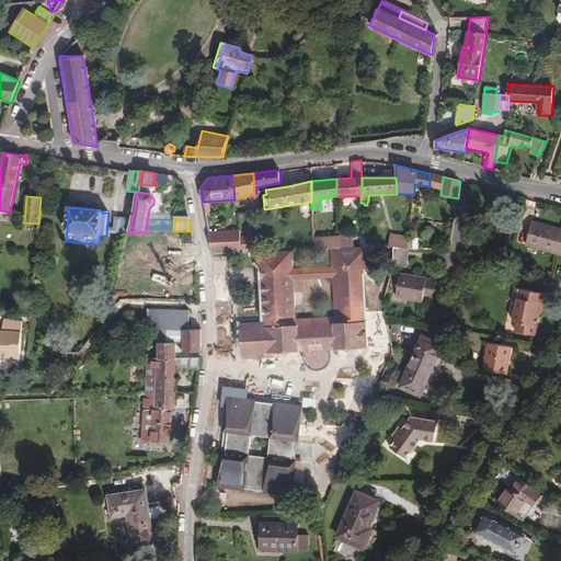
[(560,253),(560,229),(533,222),(527,245),(560,253)]
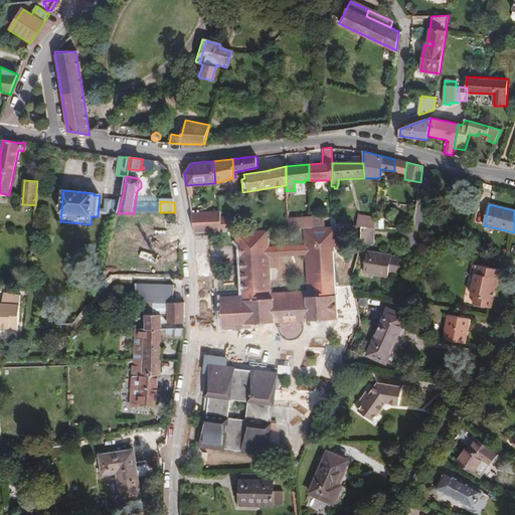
[(217,211),(191,212),(192,221),(218,219),(217,211)]
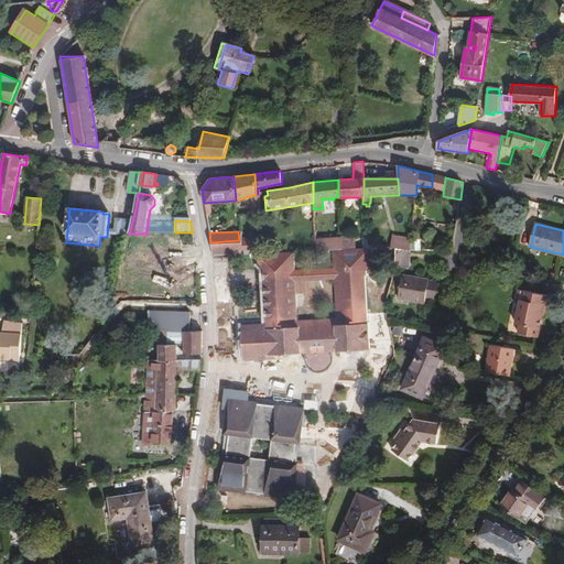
[(239,240),(210,242),(213,255),(215,255),(240,253),(239,242),(239,240)]
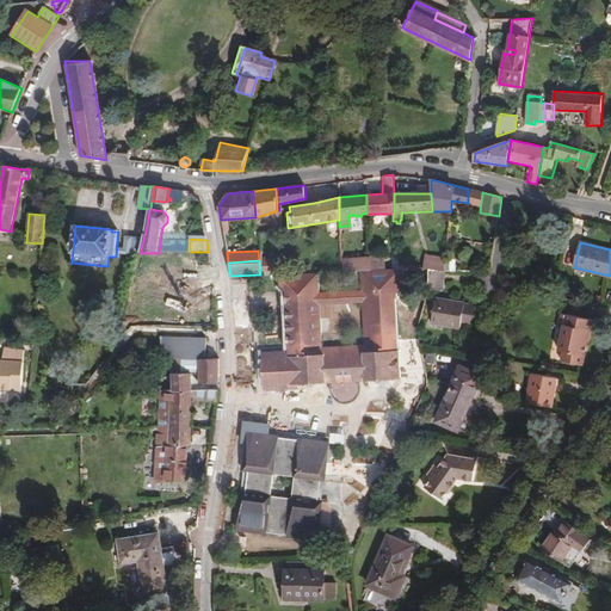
[(259,263),(260,275),(275,275),(273,263),(263,263),(259,263)]
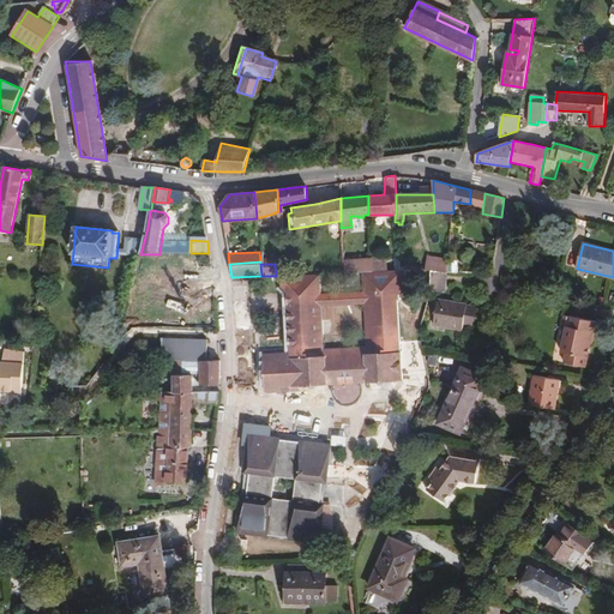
[(320,274),(281,276),(281,287),(288,293),(290,293),(293,295),(296,295),(296,301),(294,301),(290,305),(288,305),(290,353),(290,359),(264,360),(265,386),(301,385),(324,384),(323,357),(367,355),(368,381),(402,380),(398,300),(399,300),(399,296),(407,289),(405,270),(383,270),(377,270),(372,271),(363,271),(363,292),(369,295),(373,347),(366,347),(324,349),(324,345),(318,344),(315,294),(321,294),(320,274)]
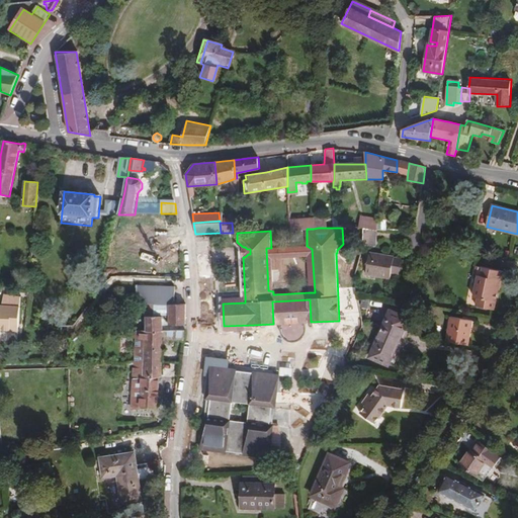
[(377,237),(376,230),(363,229),(364,246),(374,245),(374,238),(377,237)]
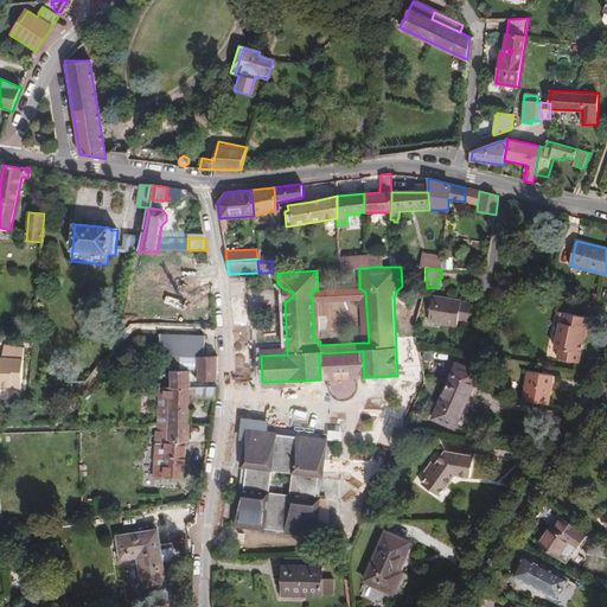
[(365,292),(359,288),(318,291),(318,302),(360,301),(362,343),(369,343),(365,292)]
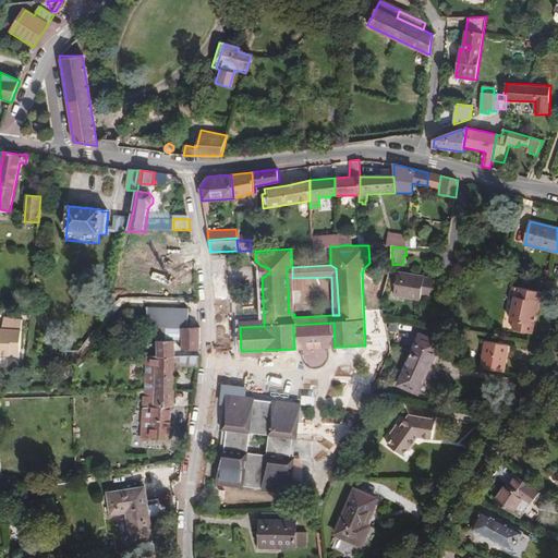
[(393,294),(420,299),(421,292),(423,277),(398,273),(393,294)]
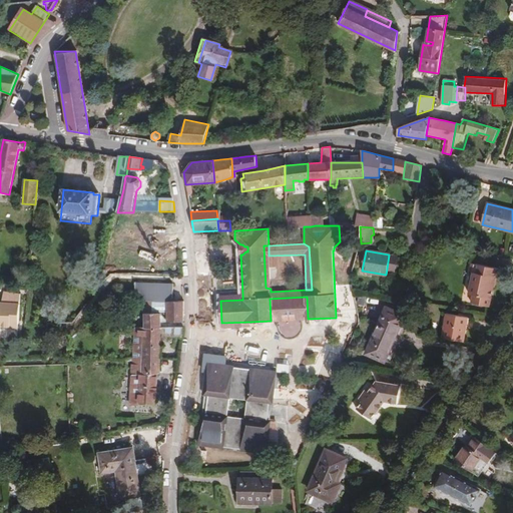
[(397,254),(390,253),(389,254),(387,269),(395,270),(397,254)]
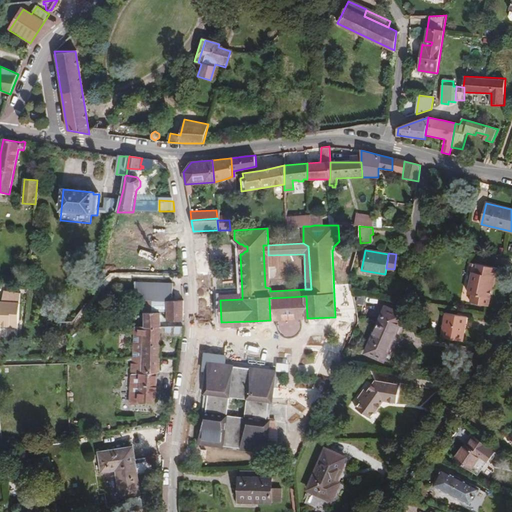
[(471,263),(469,273),(472,273),(470,284),(468,294),(472,295),(471,303),(489,306),(493,284),(494,277),(496,278),(498,268),(471,263)]
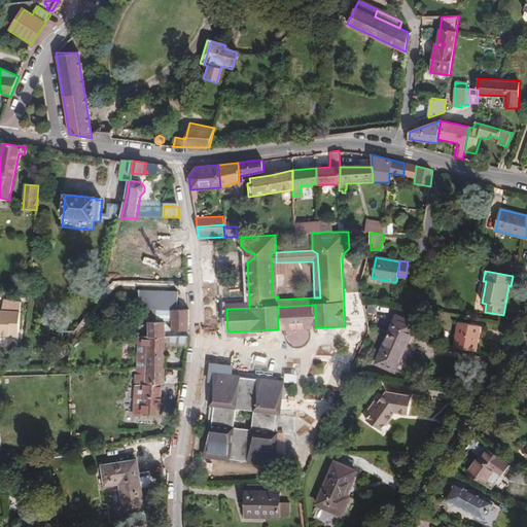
[(178,291),(178,288),(138,287),(138,308),(173,309),(176,309),(177,306),(178,291)]
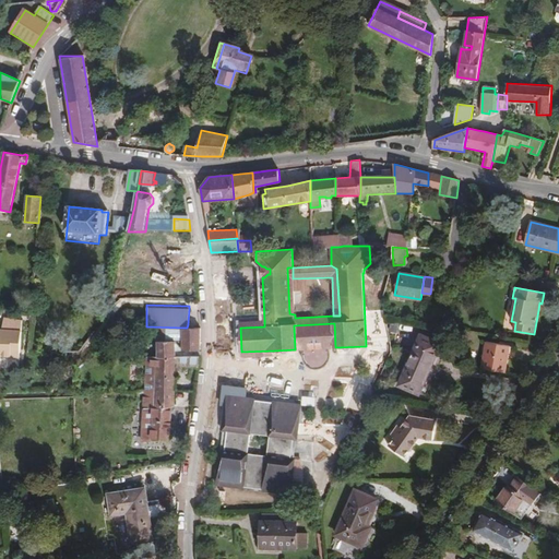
[(132,314),(117,313),(109,324),(131,325),(132,314)]
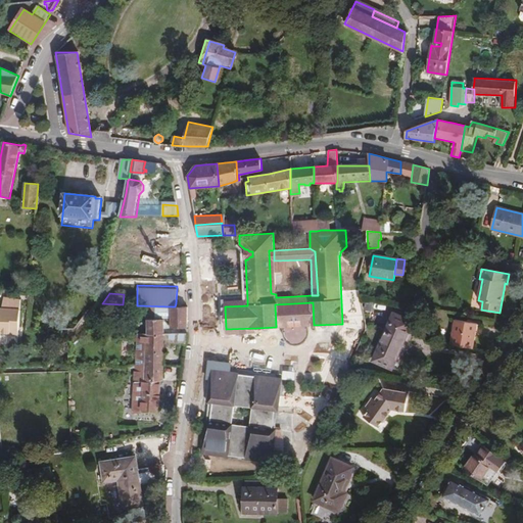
[(0,333),(9,335),(9,330),(17,332),(22,301),(4,298),(3,310),(0,308),(0,333)]
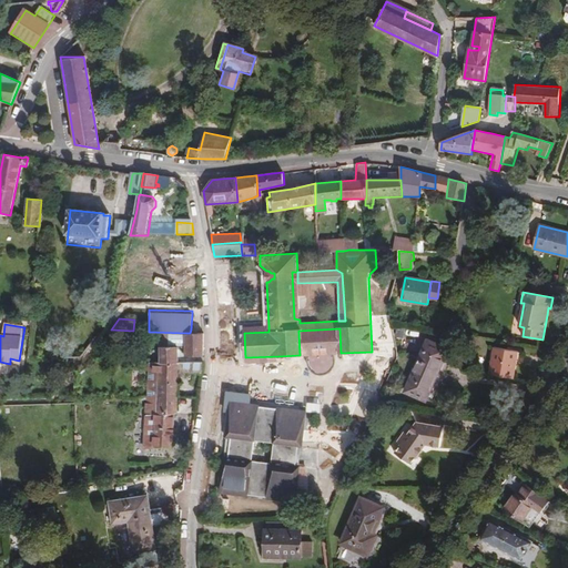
[(334,354),(341,353),(340,328),(298,331),(300,355),(308,355),(310,353),(311,352),(313,350),(314,348),(316,347),(318,347),(320,346),(322,346),(324,346),(325,347),(327,347),(330,348),(331,350),(332,351),(333,353),(334,354)]
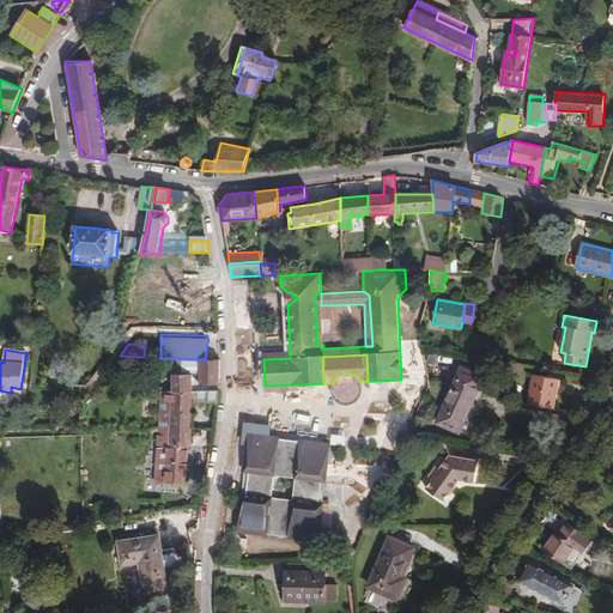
[(219,384),(220,359),(208,360),(205,360),(201,360),(201,375),(201,384),(219,384)]
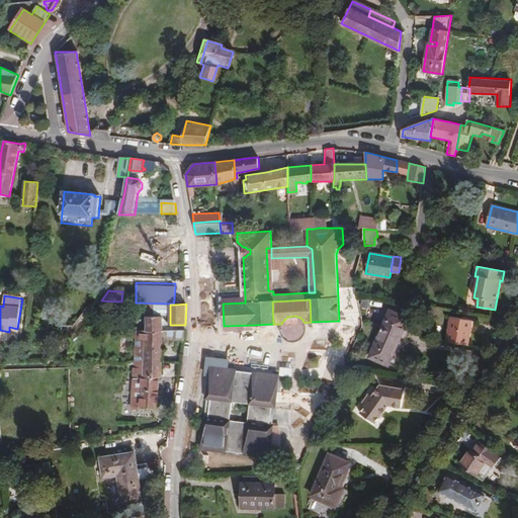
[(389,363),(408,318),(391,312),(371,356),(389,363)]
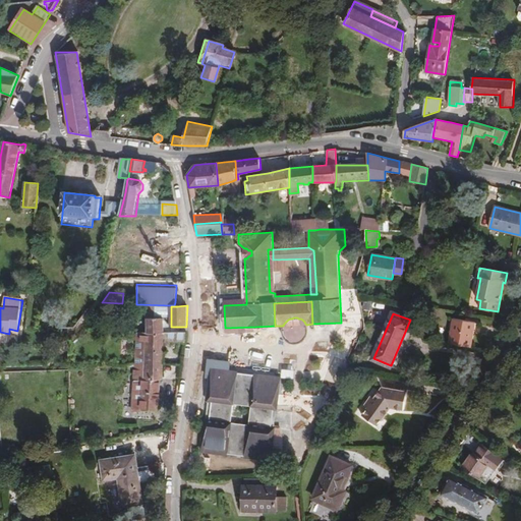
[(307,327),(306,325),(305,324),(304,322),(303,321),(302,320),(300,319),(298,319),(297,317),(295,317),(293,317),(292,319),(290,319),(288,320),(287,321),(285,323),(284,324),(283,326),(283,329),(282,332),(283,335),(285,338),(287,340),(289,342),(292,343),(296,343),(299,342),(302,341),(304,339),(306,337),(307,334),(307,331),(307,327)]
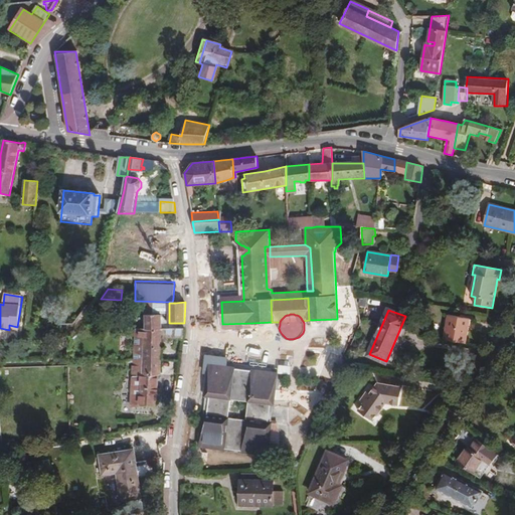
[(184,328),(184,323),(169,323),(169,315),(162,316),(162,328),(184,328)]
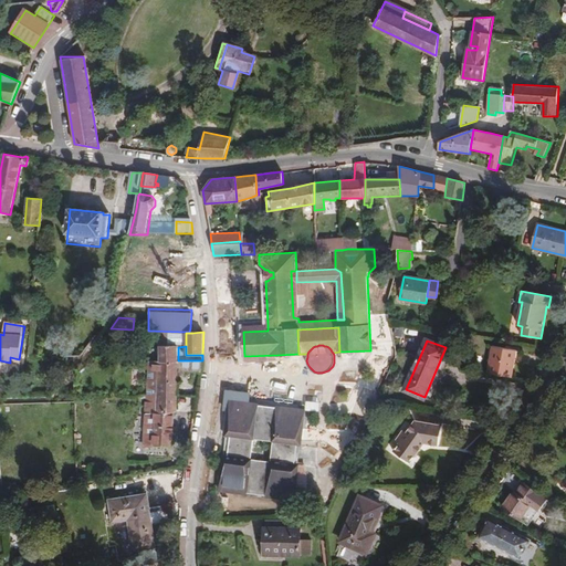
[(201,373),(202,360),(178,360),(178,347),(160,348),(159,363),(148,363),(146,396),(176,395),(177,375),(178,371),(184,371),(201,373)]
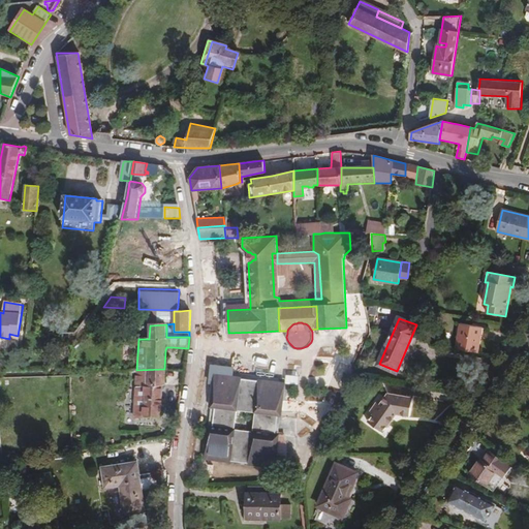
[(456,348),(478,353),(483,328),(461,324),(456,348)]
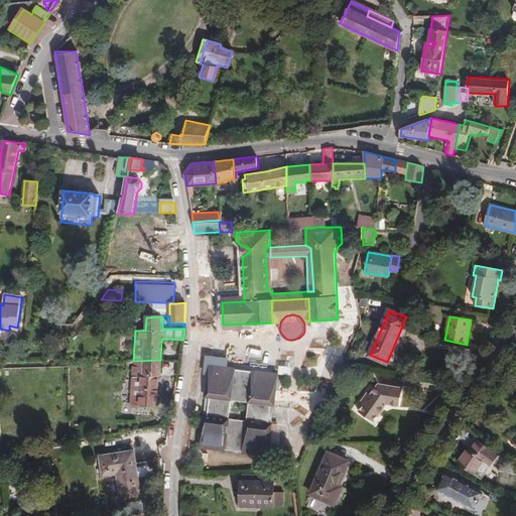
[(224,331),(216,340),(224,348),(229,342),(229,336),(224,331)]
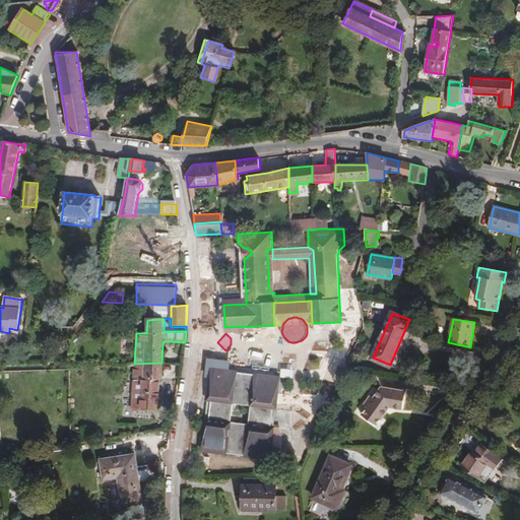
[(339,385),(349,362),(335,355),(324,379),(339,385)]
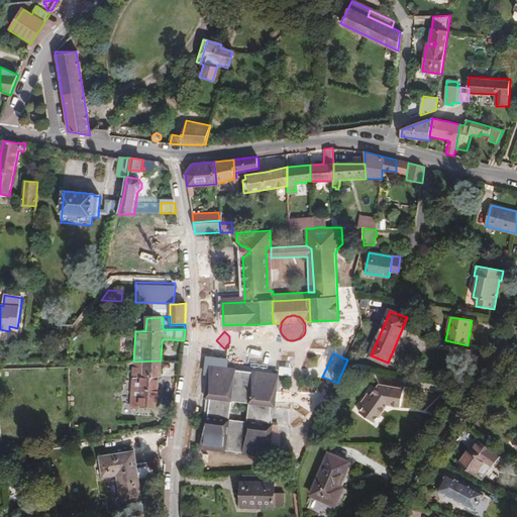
[(161,360),(133,362),(131,408),(157,408),(158,379),(160,379),(161,360)]
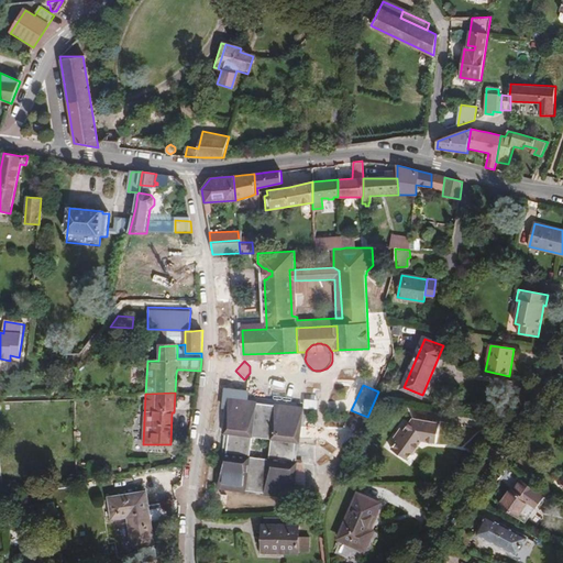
[(345,407),(346,399),(333,397),(332,406),(345,407)]
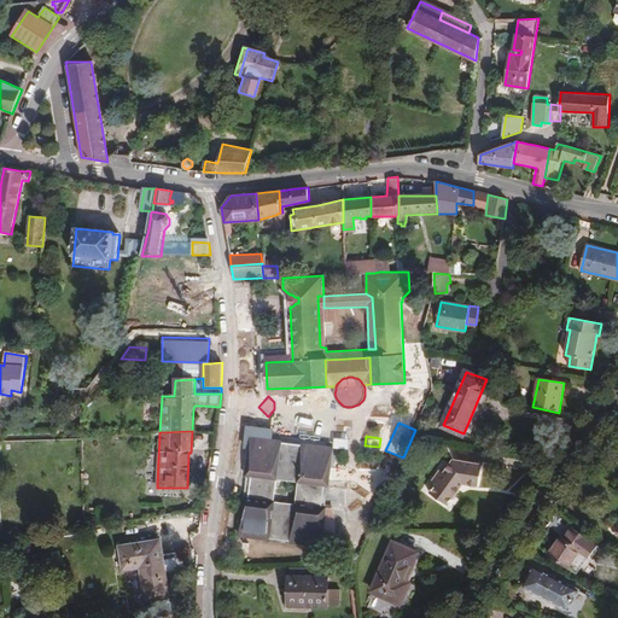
[(270,442),(251,439),(246,477),(251,477),(249,499),(244,499),(240,534),(321,543),(325,516),(320,516),(324,484),(328,485),(333,449),(270,442)]
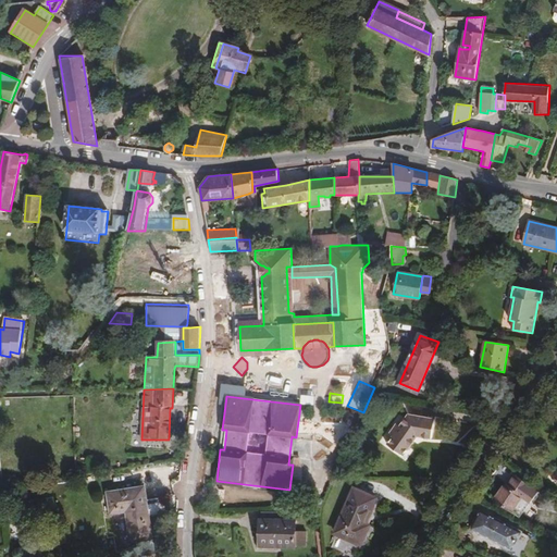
[(432,437),(435,419),(409,416),(387,444),(404,455),(418,435),(432,437)]
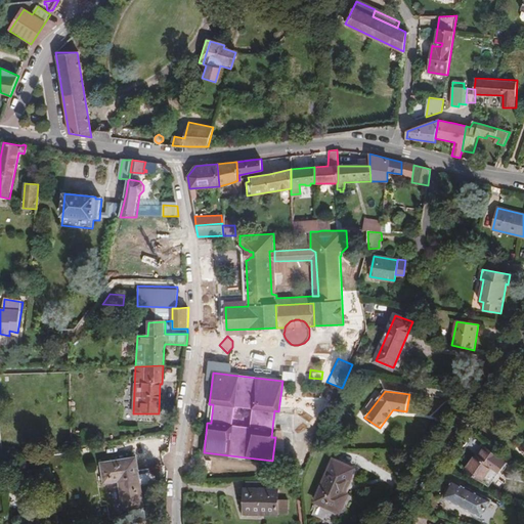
[(476,455),(466,470),(490,486),(499,472),(500,473),(508,464),(485,447),(479,456),(476,455)]
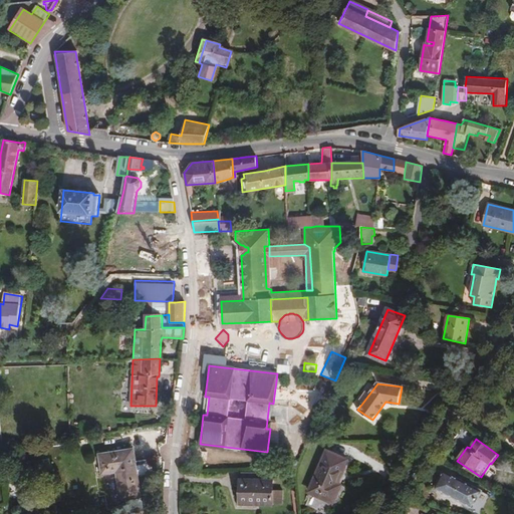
[(120,499),(140,496),(133,450),(98,454),(101,474),(116,472),(120,499)]
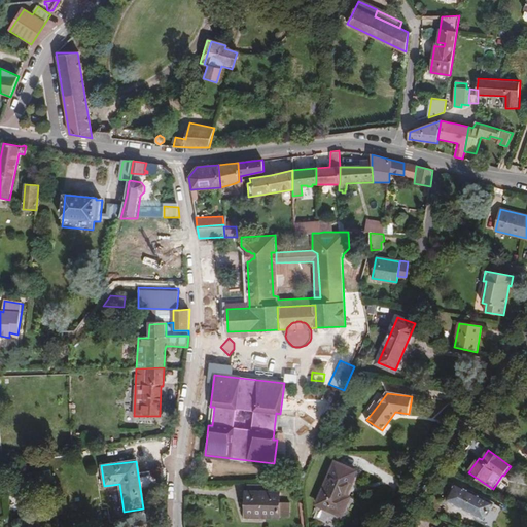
[(345,495),(355,470),(335,462),(318,504),(340,513),(347,495),(345,495)]
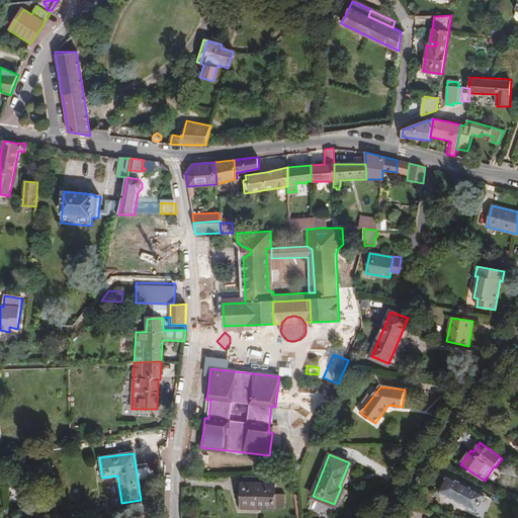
[(275,484),(275,476),(242,476),(242,483),(275,484)]
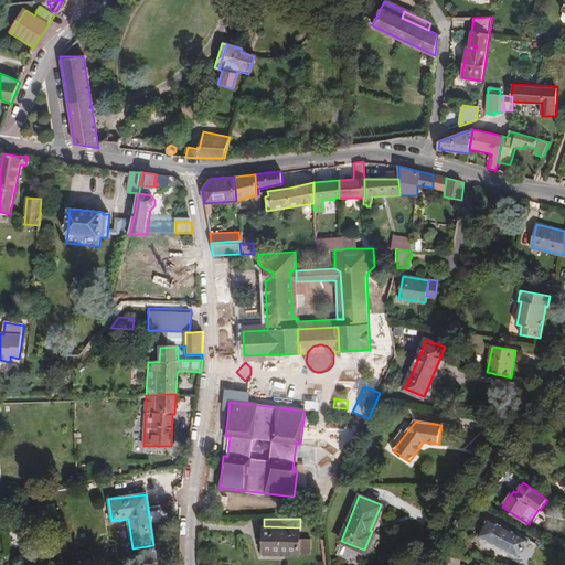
[(480,537),(521,557),(530,540),(489,519),(480,537)]
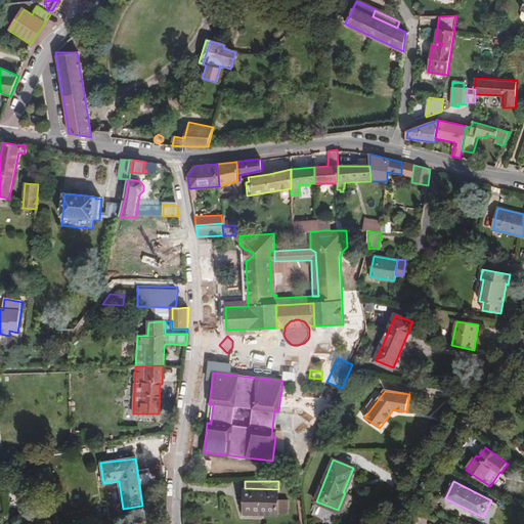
[(278,489),(245,488),(244,515),(261,516),(261,513),(277,513),(278,489)]
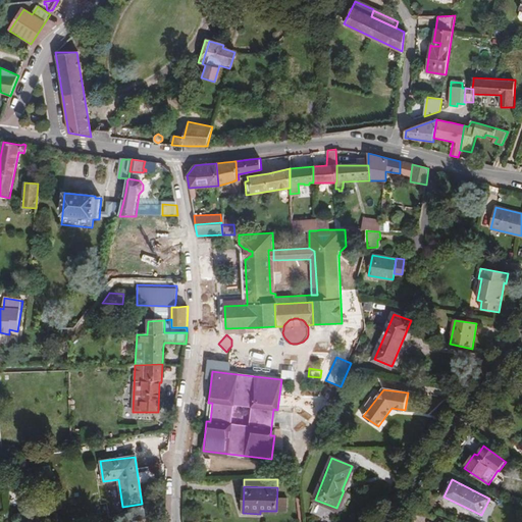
[(489,499),(481,515),(489,520),(499,504),(489,499)]
